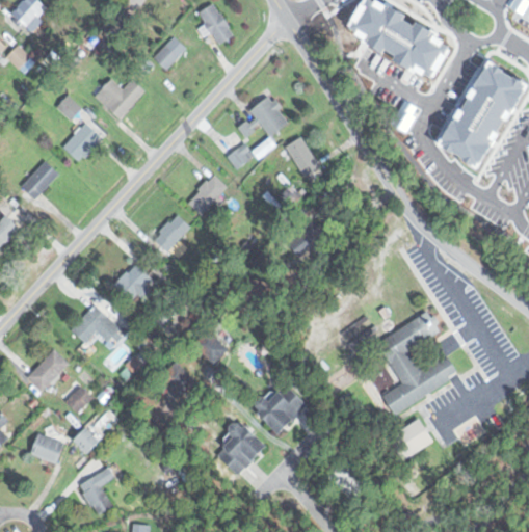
[(45,6),(36,0),(20,0),(11,10),(29,26),(45,6)]
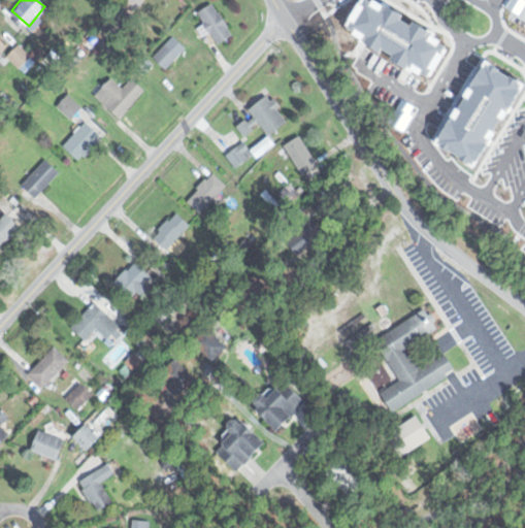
[(230,36),(214,3),(197,10),(214,43),(230,36)]
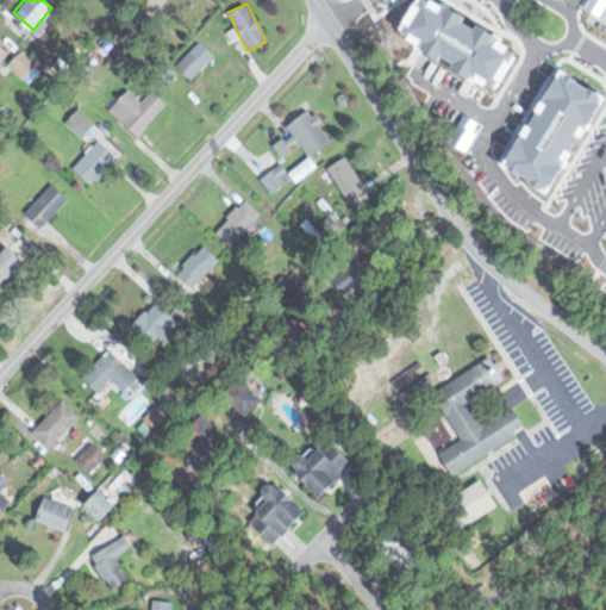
[(445,18),(439,8),(399,37),(405,45),(445,18)]
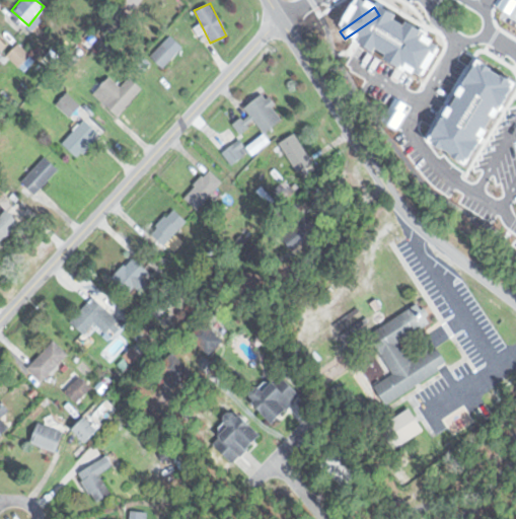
[(0,55),(1,54),(9,64),(15,59),(0,39),(0,55)]
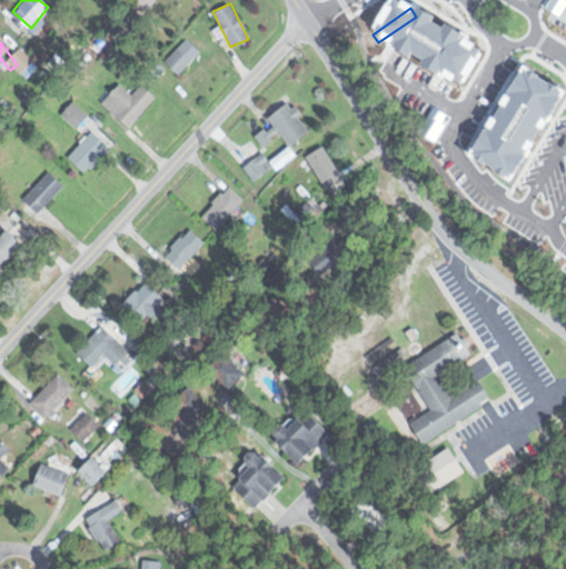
[(162,62),(176,75),(189,60),(176,48),(162,62)]
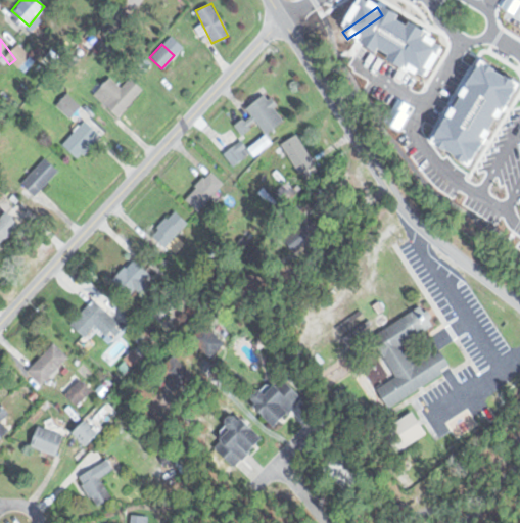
[(408,57),(403,49),(365,73),(370,81),(408,57)]
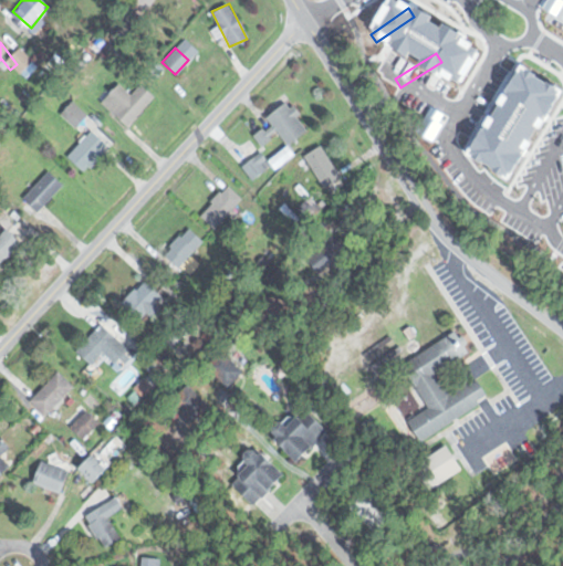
[(562,54),(525,80),(531,87),(562,66),(562,54)]
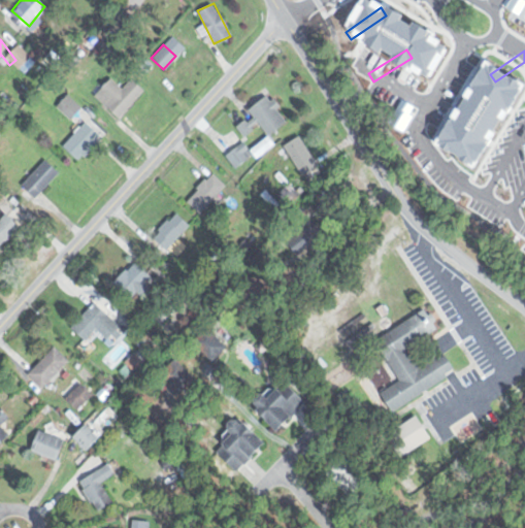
[(120,89),(108,77),(93,95),(118,118),(142,90),(130,77),(120,89)]
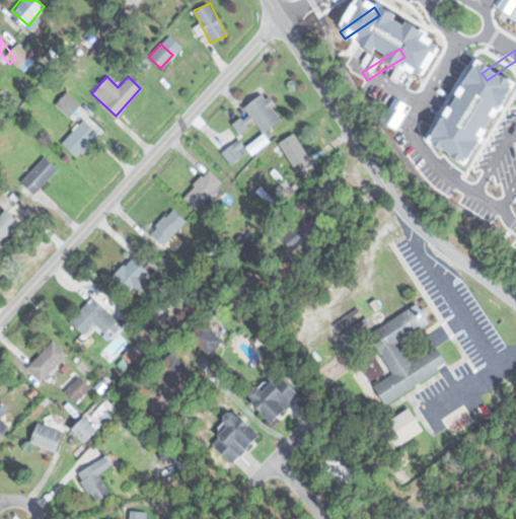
[(390,109),(395,118),(425,97),(420,90),(390,109)]
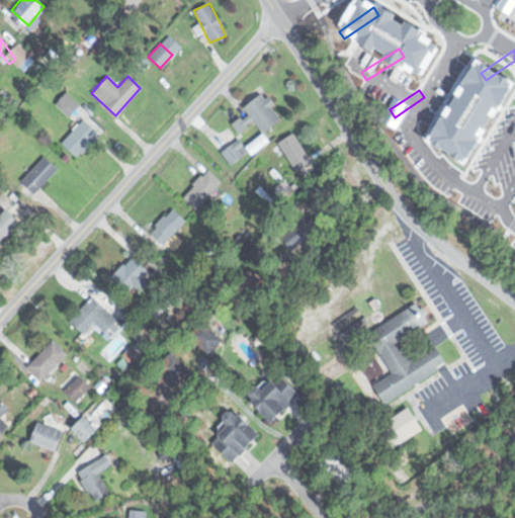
[(78,105),(64,93),(55,104),(68,116),(78,105)]
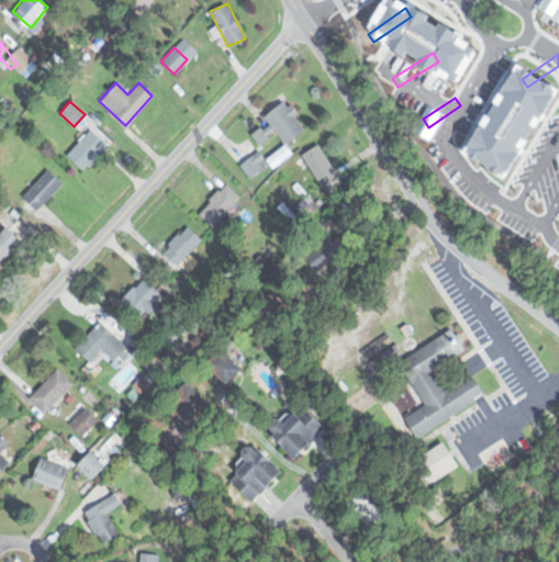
[(264,116),(269,124),(253,137),(258,144),(276,132),(284,144),(305,130),(284,101),(264,116)]
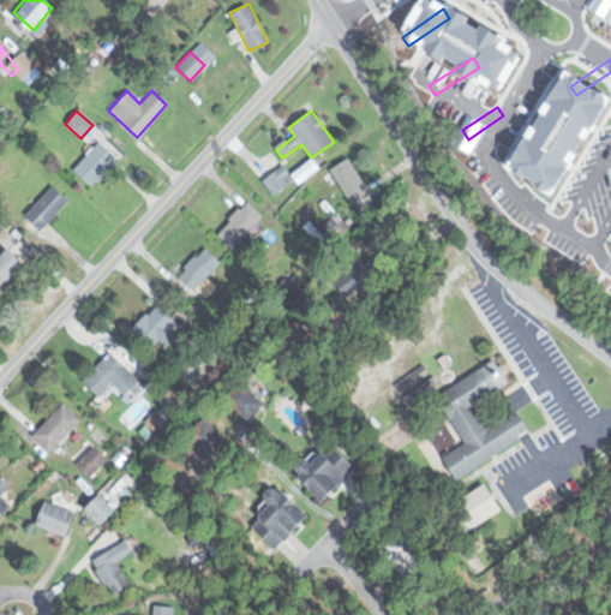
[(118,161),(99,142),(71,169),(90,187),(118,161)]
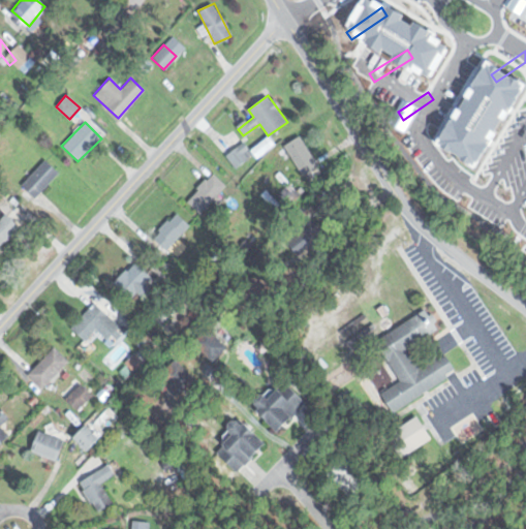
[(421,154),(426,162),(465,137),(460,129),(421,154)]
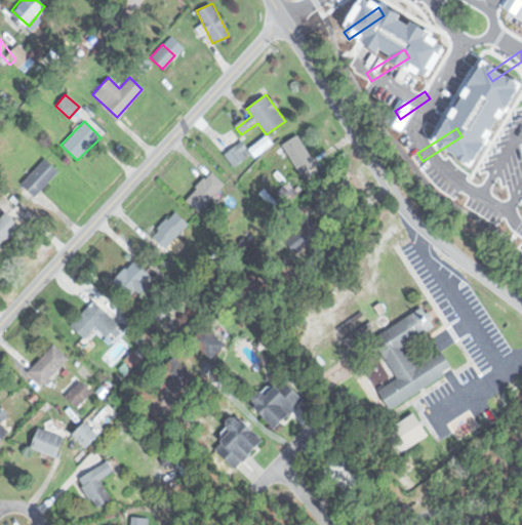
[(303,175),(317,163),(293,135),(280,147),(303,175)]
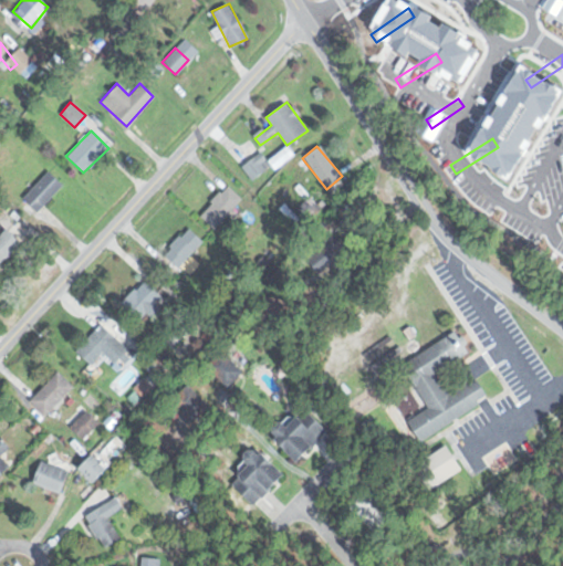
[(270,159),(277,167),(291,155),(285,147),(270,159)]
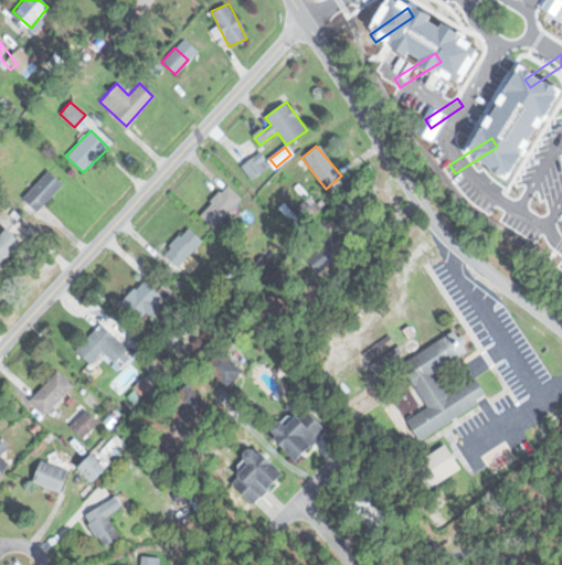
[(251,180),(268,166),(257,152),(240,166),(251,180)]
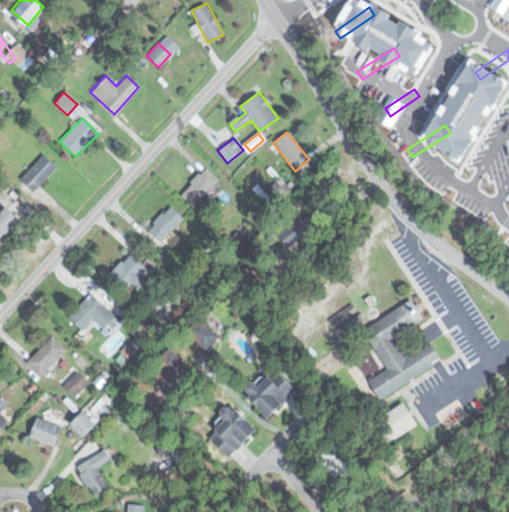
[(32,192),(56,167),(42,154),(19,178),(32,192)]
